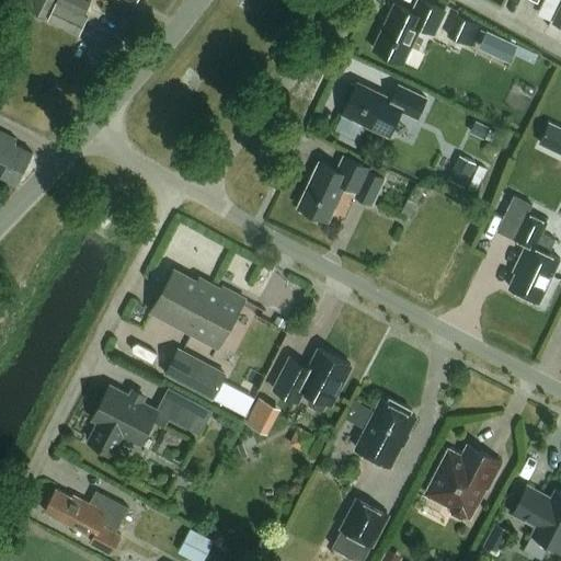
[(54,0),(38,0),(32,14),(45,21),(54,0)]
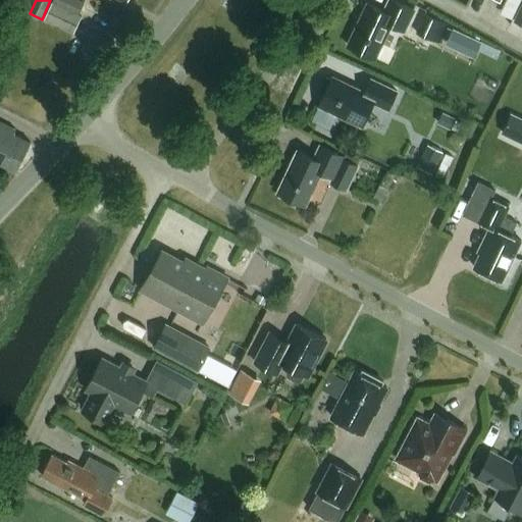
[(75,0),(53,0),(43,21),(73,36),(82,17),(79,16),(85,4),(75,0)]
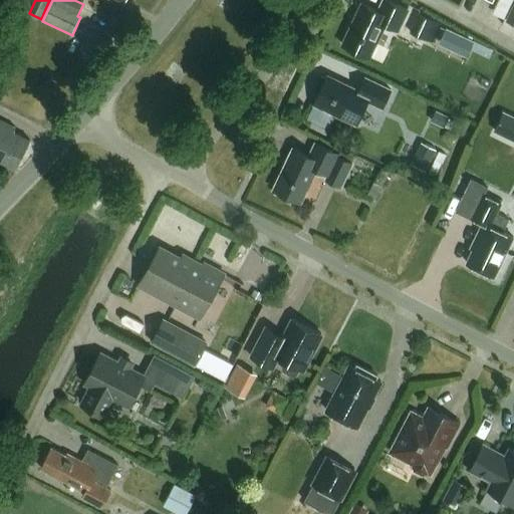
[(398,31),(408,10),(387,0),(382,0),(378,11),(361,4),(342,45),(369,58),(384,25),(398,31)]
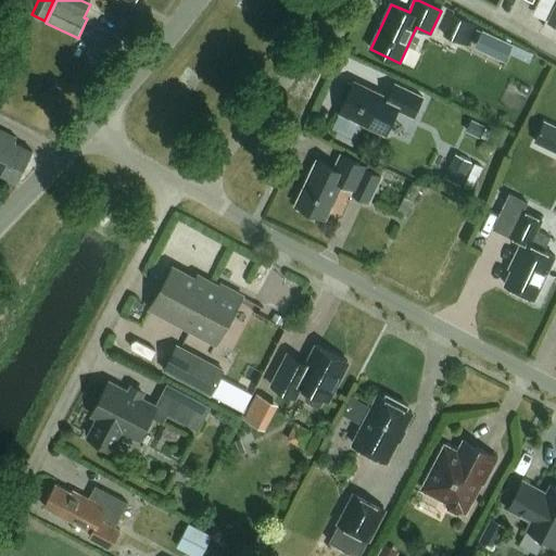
[(555,0),(546,22),(555,26),(555,0)]
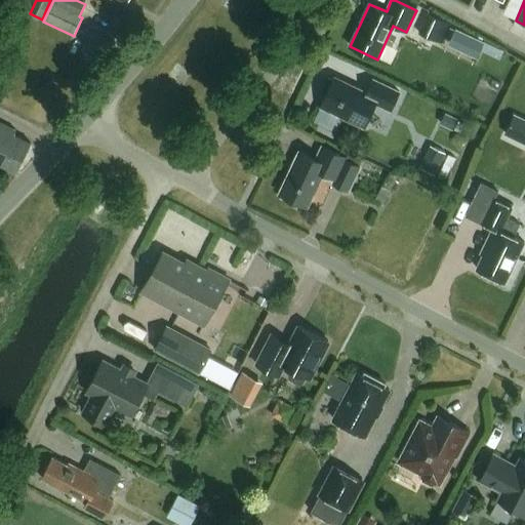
[(450,26),(427,14),(417,34),(441,45),(450,26)]
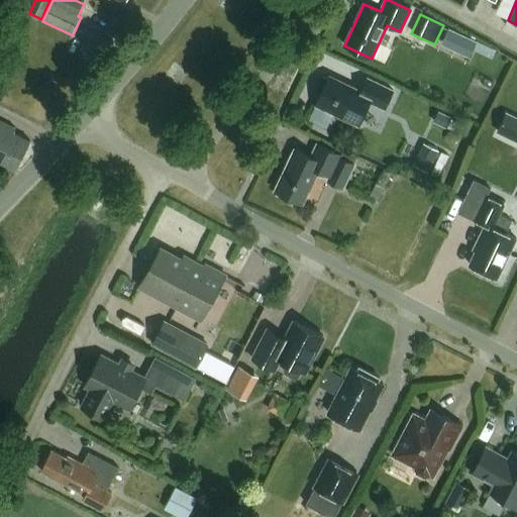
[(385,109),(393,91),(368,79),(362,92),(352,88),(351,90),(343,87),(344,84),(329,77),(328,80),(323,77),(317,90),(322,92),(315,106),(358,126),(370,102),(385,109)]
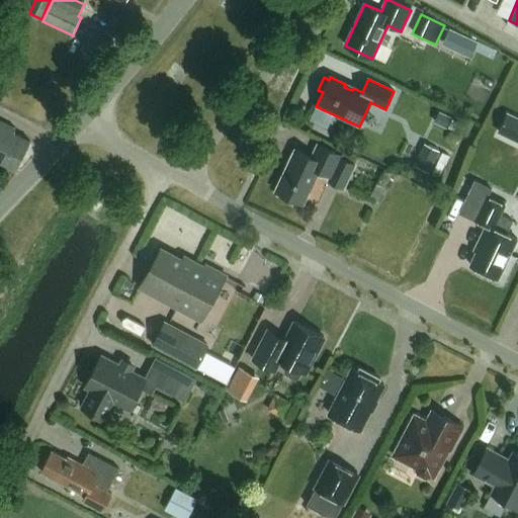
[(446,130),(452,118),(438,111),(433,122),(446,130)]
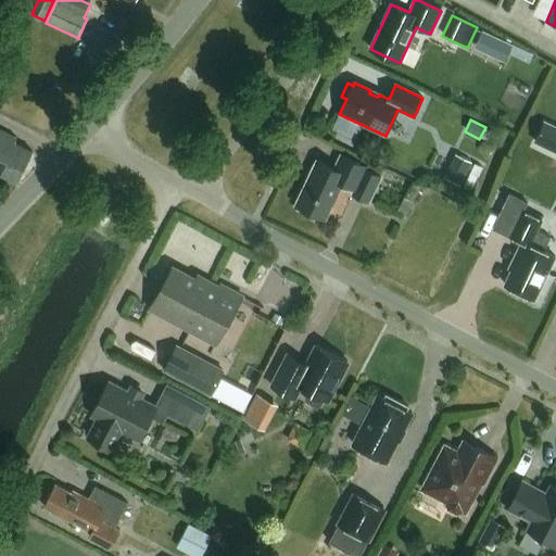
[(0,175),(16,184),(33,153),(14,144),(16,139),(0,130),(0,175)]
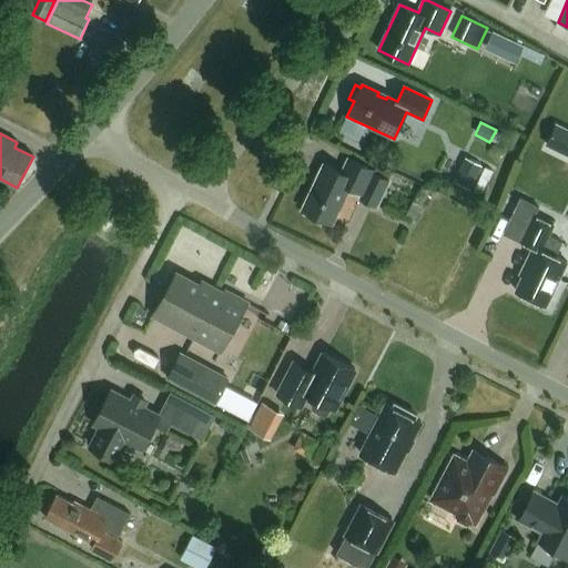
[(465,158),(454,181),(469,190),(482,166),(465,158)]
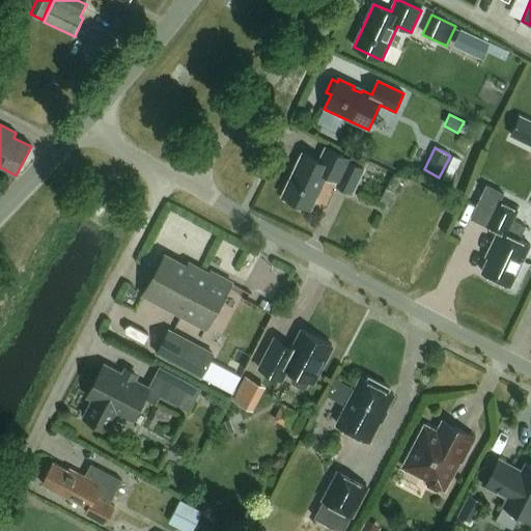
[(365,170),(348,163),(351,160),(326,148),(319,162),(303,154),(282,197),(310,211),(327,176),(338,182),(336,188),(353,195),(365,170)]
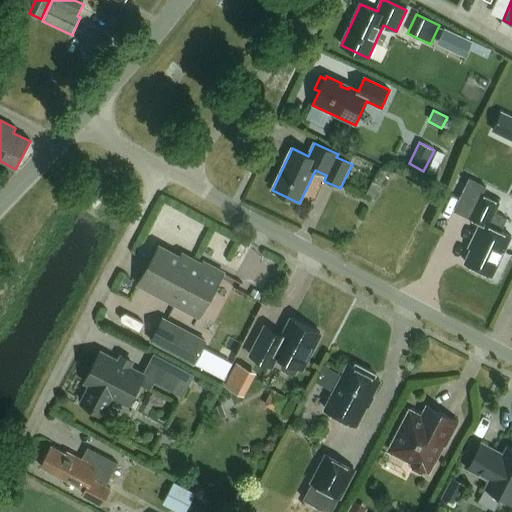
[(379,168),(366,194),(374,198),(388,172),(379,168)]
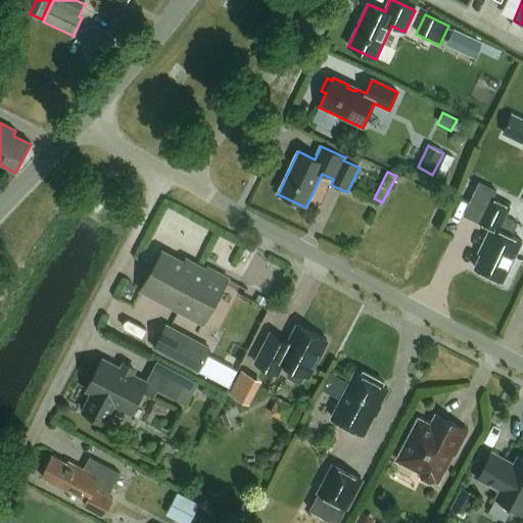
[(510,208),(491,199),(480,224),(490,229),(478,253),(481,254),(474,269),(503,282),(522,242),(512,237),(518,225),(505,218),(510,208)]
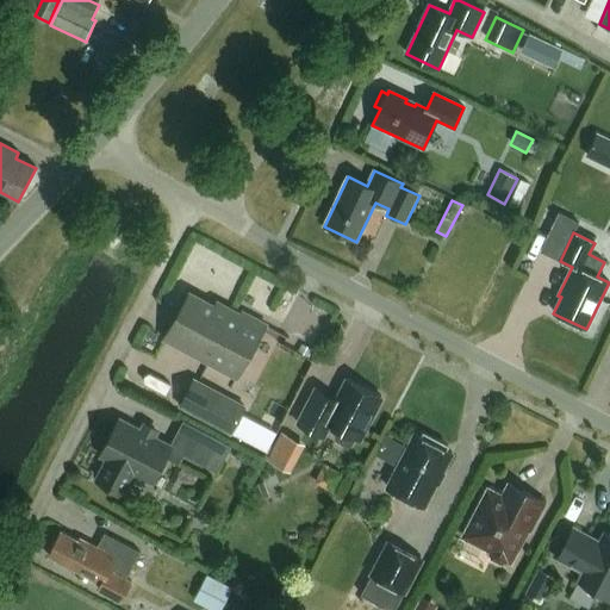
[(237,379),(266,327),(242,313),(241,316),(217,304),(215,307),(190,294),(165,340),(237,379)]
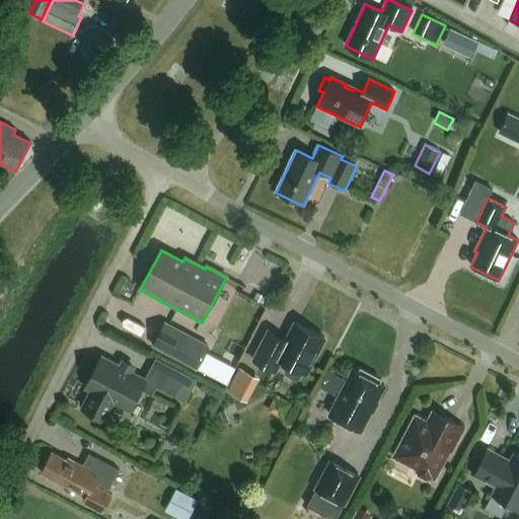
[(209,346),(165,323),(153,347),(197,369),(227,384),(235,368),(206,353),(209,346)]
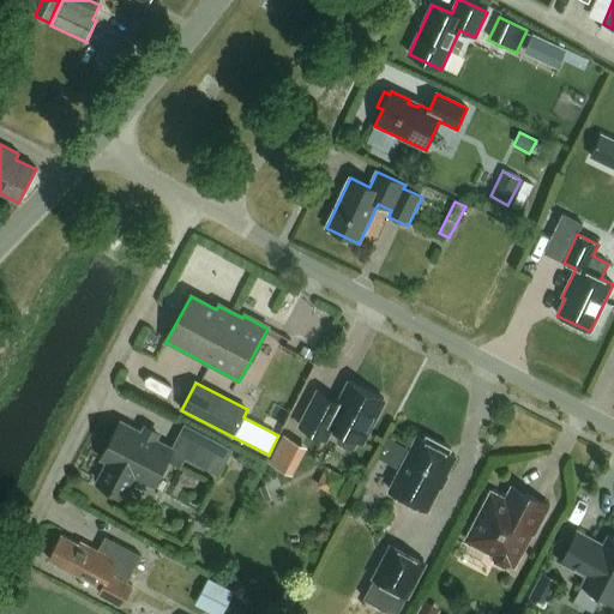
[(384,401),(350,383),(339,403),(318,392),(300,427),(325,440),(332,427),(361,443),(384,401)]
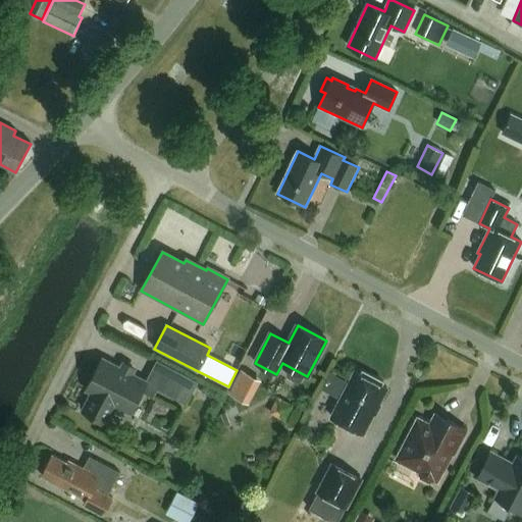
[(131,412),(146,383),(107,363),(92,393),(93,394),(84,411),(105,422),(114,404),(131,412)]
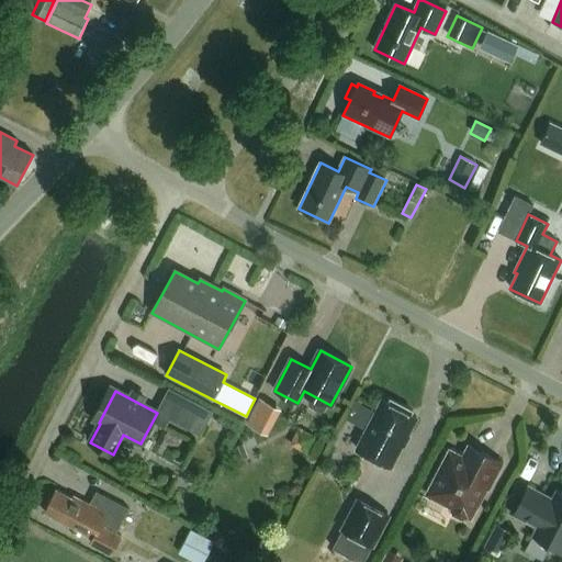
[(267,436),(280,411),(258,400),(246,425),(267,436)]
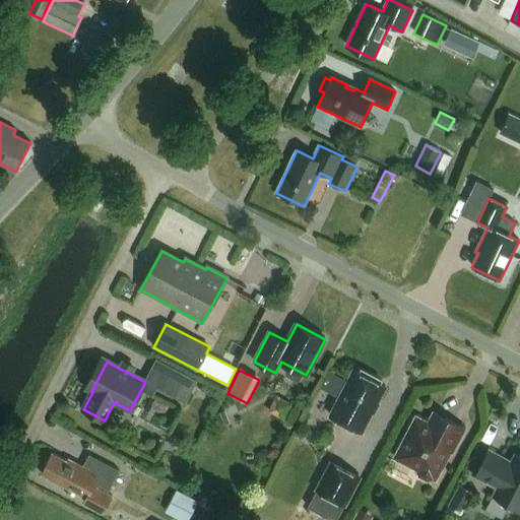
[(362,433),(372,411),(371,411),(375,403),(377,404),(385,387),(353,371),(330,416),(362,433)]
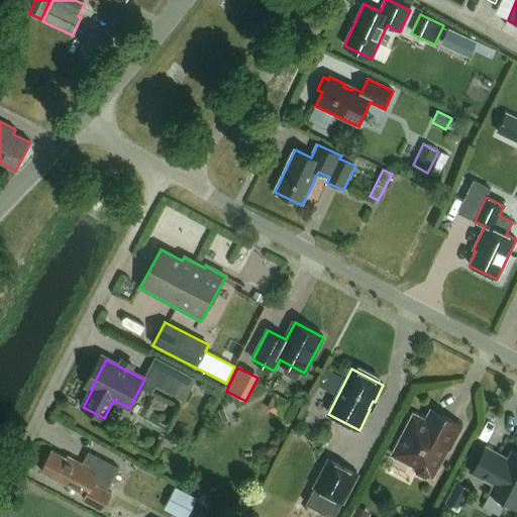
[(170,393),(177,397),(181,390),(188,393),(195,378),(181,371),(170,393)]
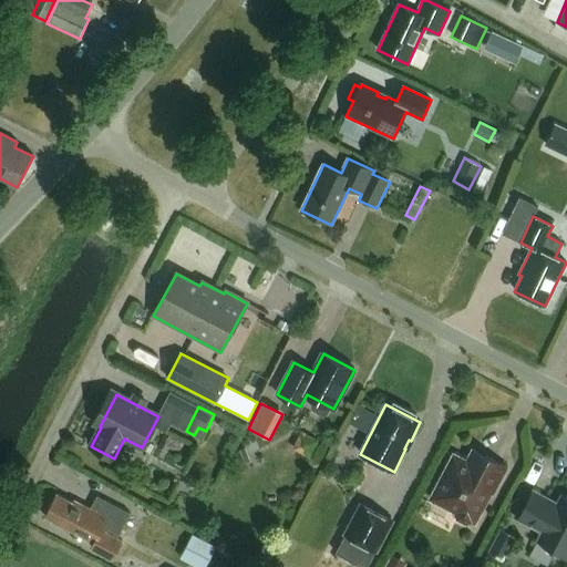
[(239,466),(251,462),(247,450),(235,454),(239,466)]
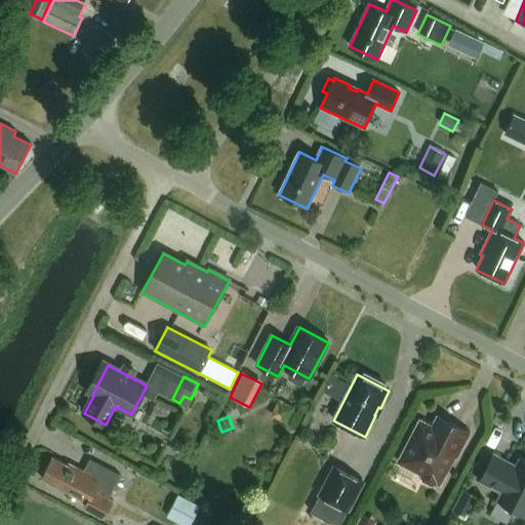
[(457,458),(470,434),(438,417),(433,428),(420,421),(399,462),(421,475),(423,481),(432,485),(440,484),(454,456),(457,458)]
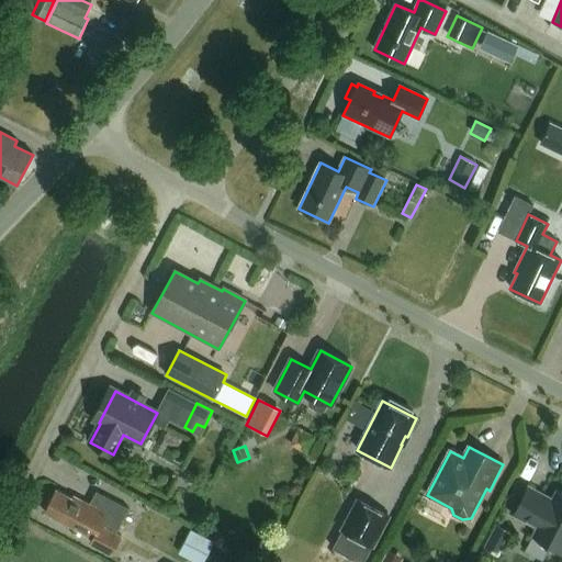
[(561,551),(561,494),(557,492),(552,499),(528,487),(514,516),(537,528),(532,537),(561,551)]
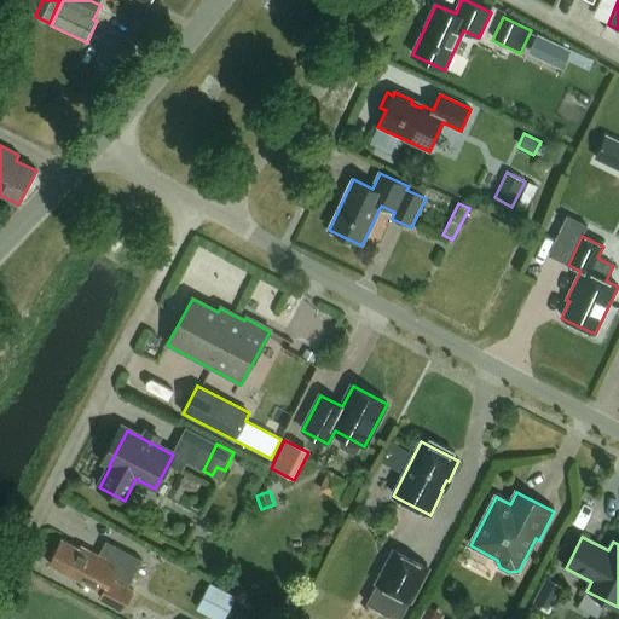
[(80,550),(62,541),(57,550),(55,550),(50,559),(51,561),(48,565),(102,594),(99,599),(122,611),(133,591),(128,589),(142,561),(114,547),(106,560),(82,548),(80,550)]
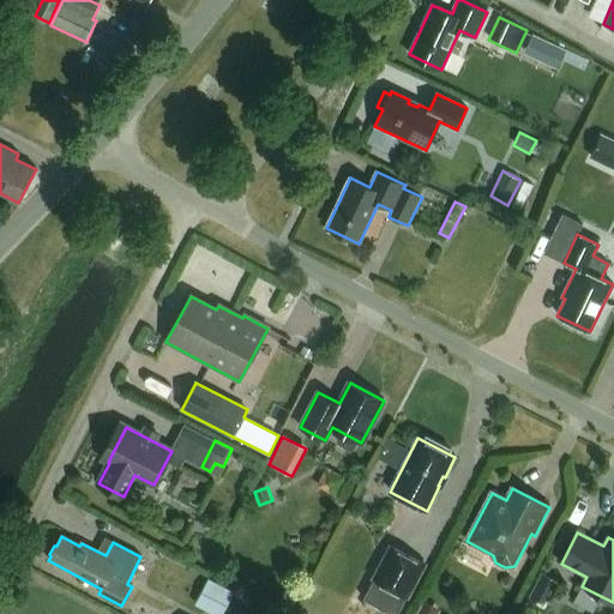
[(427,563),(390,543),(371,578),(373,581),(363,600),(390,613),(397,613),(407,597),(409,599),(427,563)]
